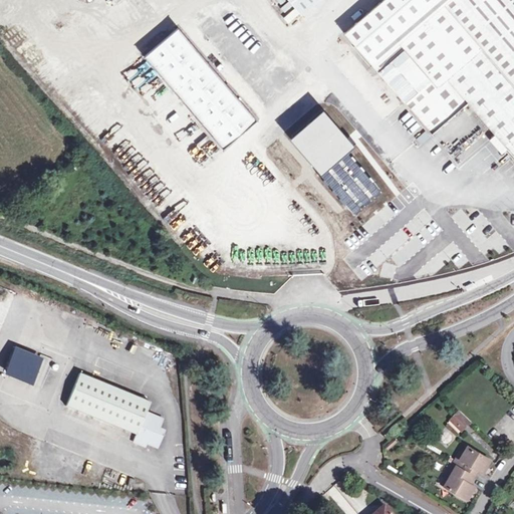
[(513,0),(383,0),(342,35),(430,137),(466,105),(513,160),(513,0)]
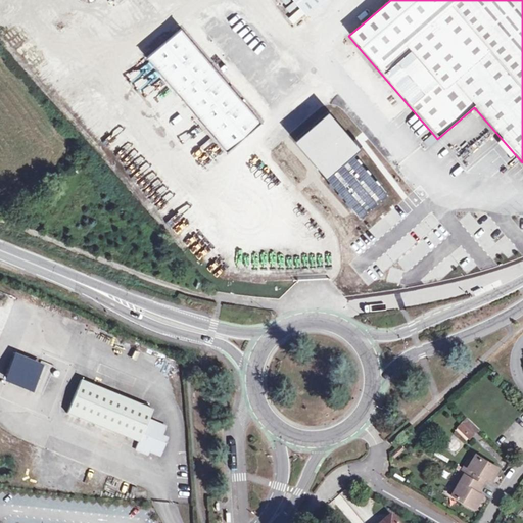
[(368,12),(382,0),(371,0),(363,7),(368,12)]
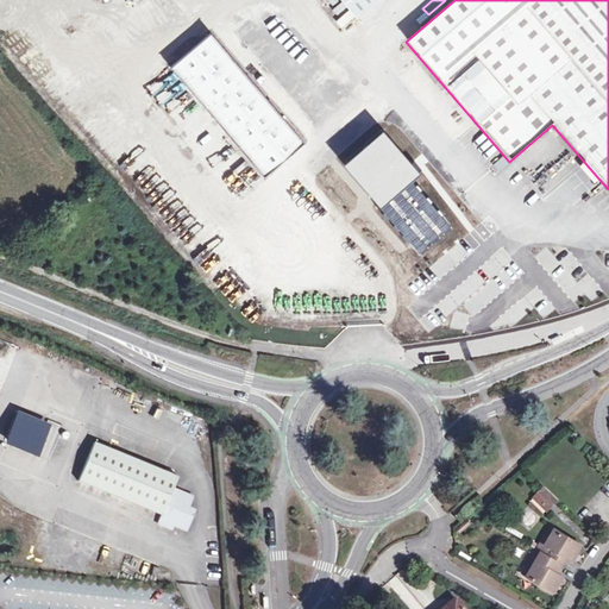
[(206,36),(165,71),(261,181),(301,146),(206,36)]
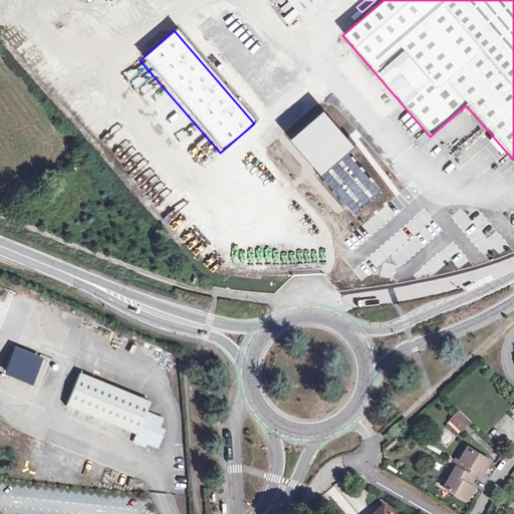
[(414,117),(405,121),(412,136),(420,132),(414,117)]
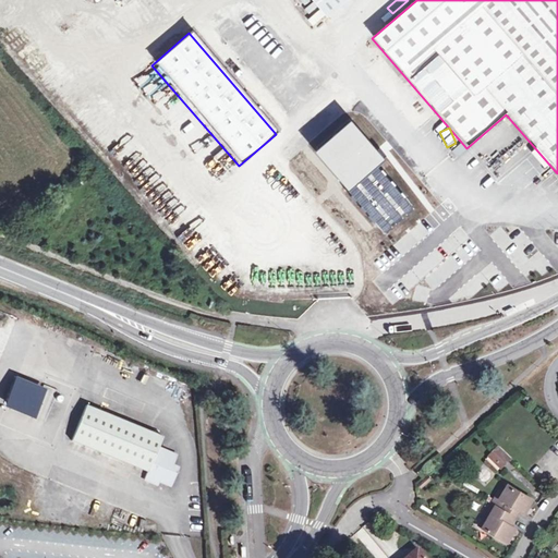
[(395,267),(401,264),(395,252),(388,255),(395,267)]
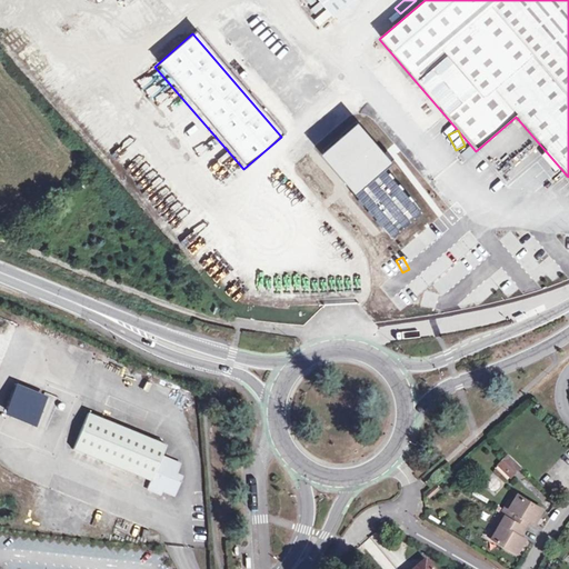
[(413,330),(415,338),(431,336),(430,328),(413,330)]
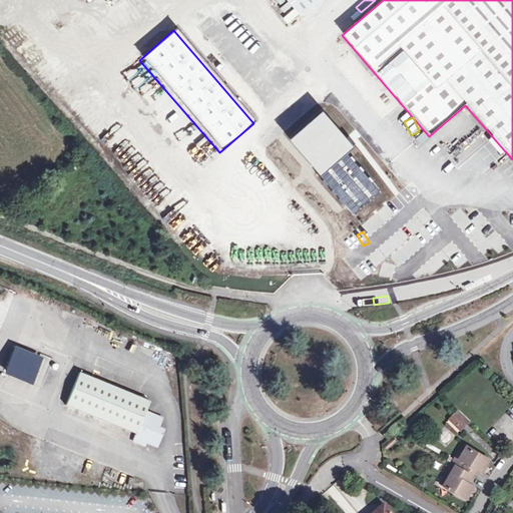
[(37,364),(12,354),(2,379),(27,389),(37,364)]
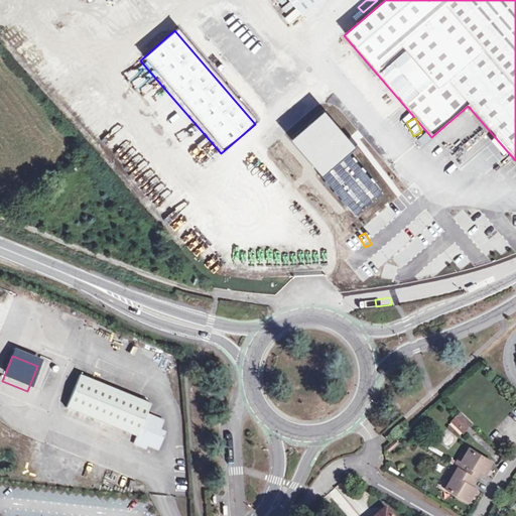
[(143,441),(148,443),(157,447),(164,432),(158,429),(163,420),(145,413),(150,403),(80,374),(67,406),(136,435),(133,442),(141,445),(143,441)]
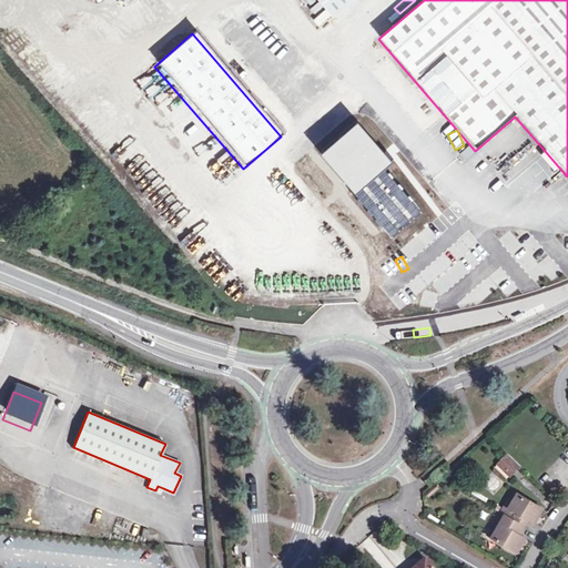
[(500,465),(513,476),(520,467),(507,456),(500,465)]
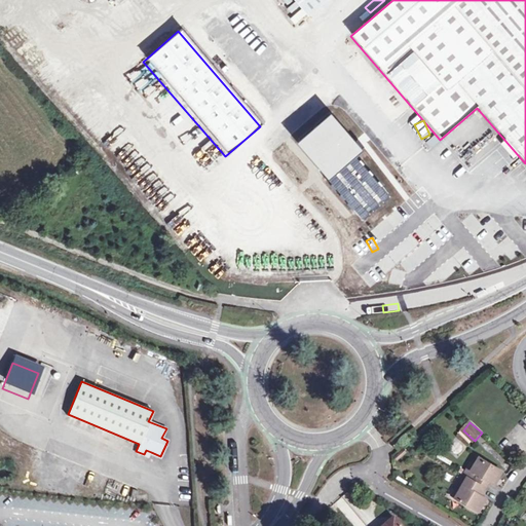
[(474,443),(475,441),(463,430),(461,433),(474,443)]
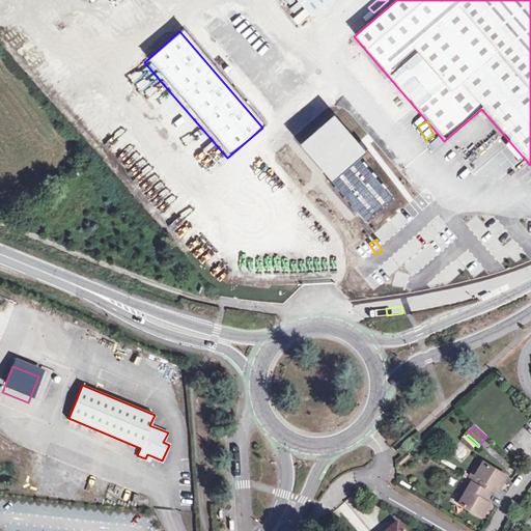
[(486,463),(482,470),(479,475),(474,473),(470,480),(466,486),(471,490),(467,496),(463,493),(458,500),(485,516),(494,503),(487,500),(496,485),(502,488),(509,475),(486,463)]
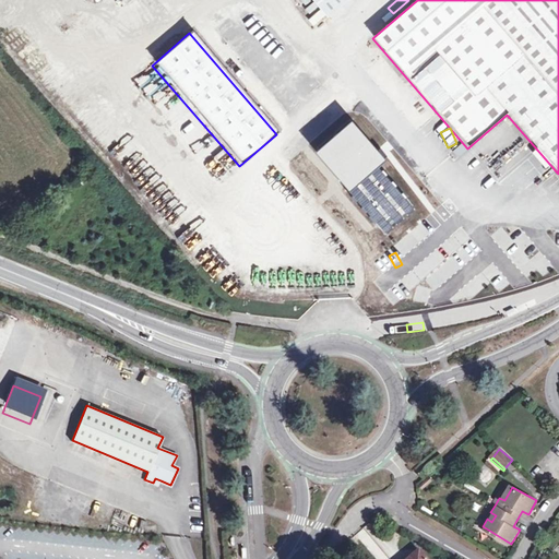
[(425,558),(417,548),(403,558),(425,558)]
